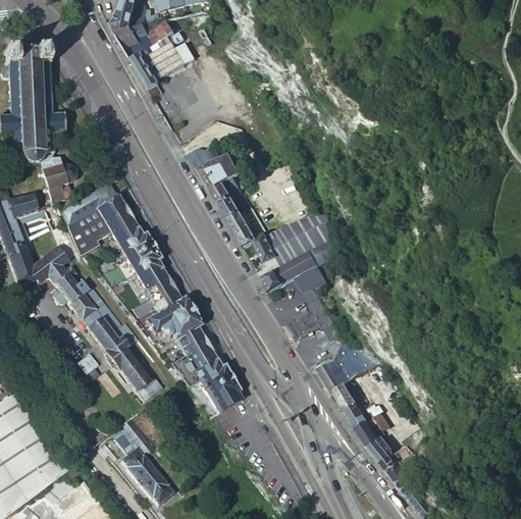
[(110,27),(114,33),(149,22),(161,18),(165,17),(173,14),(172,0),(148,8),(147,14),(135,11),(121,7),(119,12),(117,16),(114,21),(111,24),(110,27)]
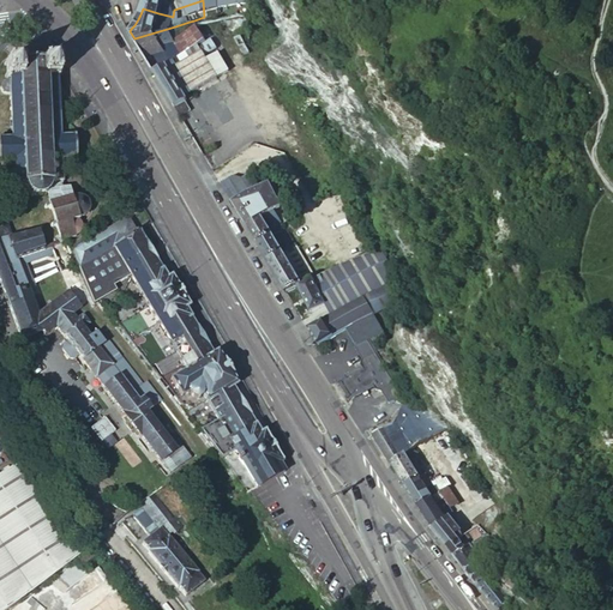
[(208,20),(245,8),(244,0),(146,0),(144,5),(143,8),(158,13),(160,8),(167,10),(169,0),(203,0),(204,17),(206,16),(208,20)]
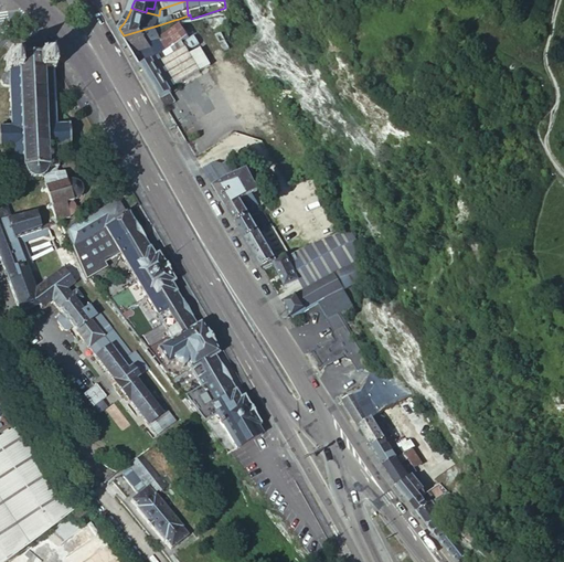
[(161,24),(124,35),(129,44),(141,64),(153,57),(160,54),(183,39),(189,35),(179,19),(174,20),(178,25),(166,32),(161,24)]
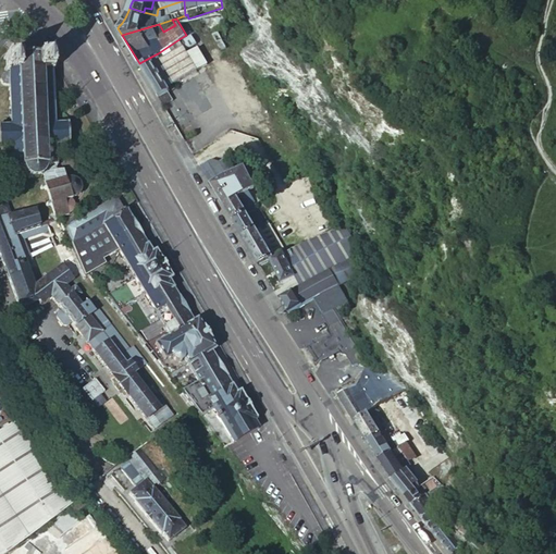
[(198,69),(181,38),(158,53),(175,82),(198,69)]
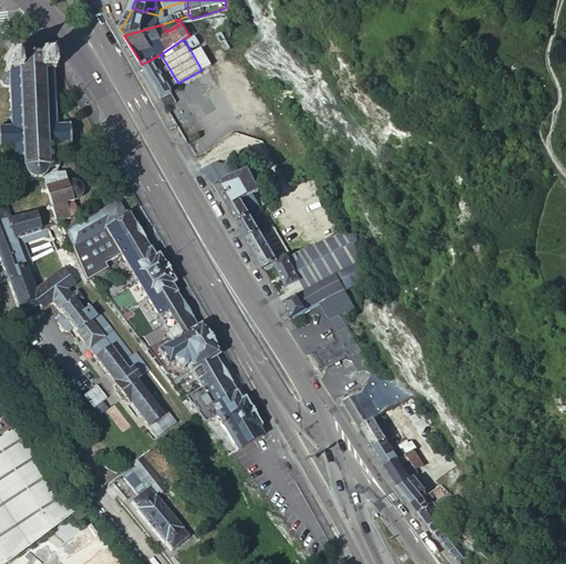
[(55,70),(58,70),(58,67),(55,67),(54,55),(57,55),(57,53),(54,53),(53,51),(52,51),(52,53),(43,54),(43,51),(41,51),(41,54),(38,54),(37,52),(34,52),(34,54),(27,55),(27,53),(23,53),(23,54),(21,54),(20,52),(18,52),(18,54),(9,55),(9,53),(7,53),(7,55),(4,57),(4,58),(7,58),(7,68),(6,68),(6,70),(7,70),(7,72),(9,72),(9,73),(7,73),(6,74),(3,74),(2,75),(2,78),(2,79),(2,80),(2,82),(3,83),(4,84),(7,84),(8,85),(10,85),(11,88),(9,88),(10,90),(11,90),(11,96),(10,98),(10,100),(11,100),(11,106),(10,106),(10,109),(12,109),(12,111),(9,111),(9,115),(12,115),(12,116),(10,116),(10,119),(12,119),(12,126),(0,125),(0,149),(1,150),(1,151),(2,152),(3,153),(4,153),(6,153),(7,155),(8,156),(8,154),(8,153),(10,153),(11,151),(12,150),(12,149),(13,149),(13,153),(12,153),(12,155),(14,155),(14,164),(12,163),(12,166),(14,166),(14,168),(17,167),(17,166),(23,165),(24,167),(26,167),(27,168),(27,171),(27,172),(28,173),(29,174),(30,175),(29,177),(30,177),(31,177),(32,177),(32,178),(34,178),(37,178),(39,178),(41,177),(42,177),(44,176),(44,175),(45,173),(47,188),(42,191),(43,193),(47,192),(48,193),(49,192),(53,204),(51,204),(51,206),(48,207),(49,209),(52,208),(54,216),(51,218),(50,223),(50,225),(58,223),(57,221),(62,219),(69,217),(69,218),(71,217),(71,215),(72,215),(74,213),(74,211),(75,208),(76,209),(76,207),(75,207),(74,206),(74,205),(73,204),(72,202),(72,201),(74,201),(74,198),(75,197),(78,197),(80,195),(80,194),(83,194),(83,193),(81,192),(81,191),(81,190),(81,187),(81,185),(80,184),(79,183),(81,182),(79,181),(78,182),(76,181),(75,181),(73,180),(71,180),(70,181),(68,181),(67,182),(67,178),(68,176),(68,174),(67,173),(65,171),(64,168),(64,166),(62,166),(63,168),(58,168),(58,164),(59,164),(59,162),(58,162),(57,153),(59,153),(59,152),(57,151),(57,146),(58,145),(59,146),(59,147),(59,149),(60,150),(61,151),(62,151),(63,151),(63,153),(65,153),(65,151),(67,151),(67,150),(68,150),(69,149),(70,146),(70,145),(71,145),(71,144),(73,144),(72,142),(70,142),(70,134),(72,134),(72,132),(70,132),(70,124),(71,124),(71,122),(70,122),(69,121),(68,121),(68,123),(57,123),(55,116),(58,116),(57,114),(55,114),(55,113),(58,113),(58,108),(55,108),(55,106),(57,106),(57,104),(55,104),(54,96),(57,96),(57,95),(54,95),(54,88),(55,88),(55,85),(54,85),(53,73),(55,72),(55,70)]
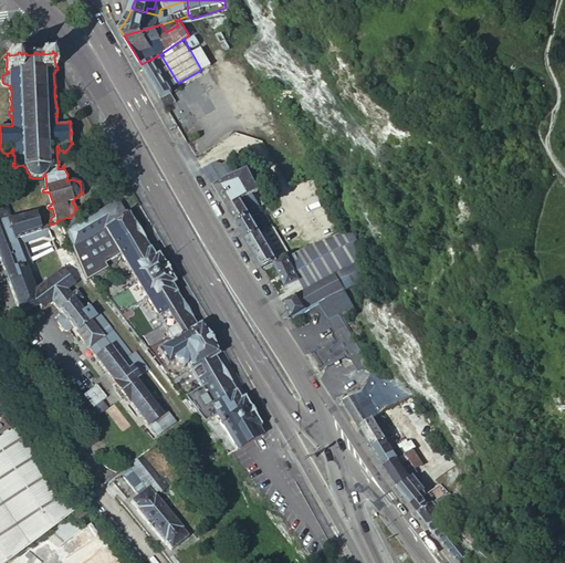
[(154,58),(142,64),(152,80),(160,95),(171,90),(173,90),(173,89),(154,58)]
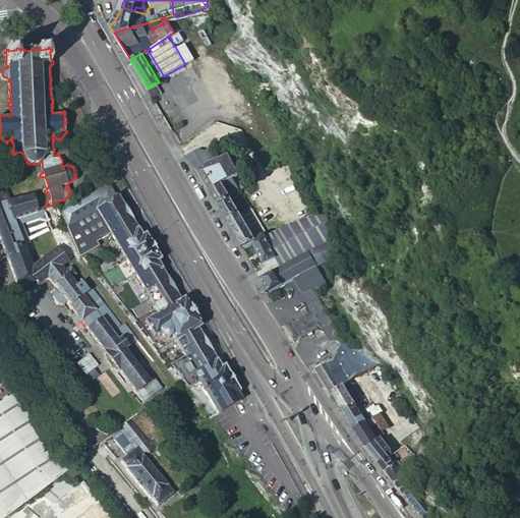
[(158,82),(148,88),(154,97),(163,92),(158,82)]
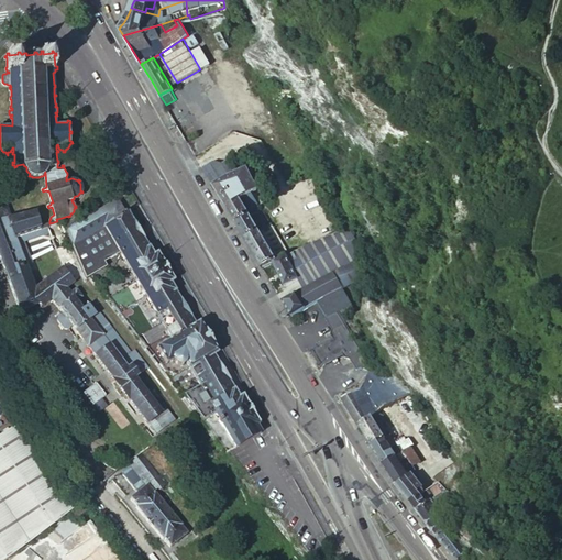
[(216,160),(204,167),(215,186),(230,176),(220,161),(216,160)]
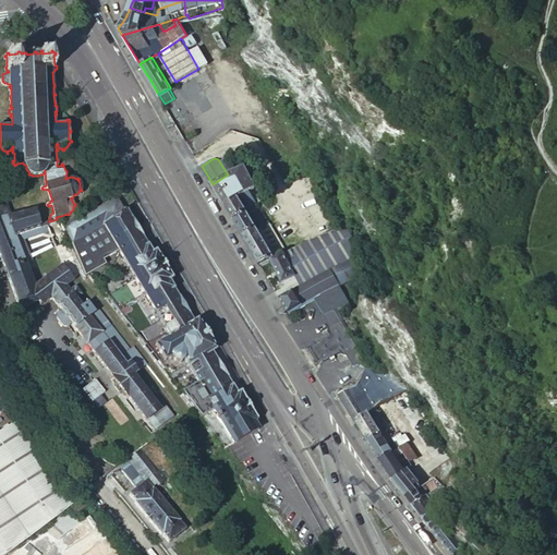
[(228,175),(213,184),(227,207),(243,197),(241,195),(255,188),(256,184),(246,166),(237,171),(228,175)]
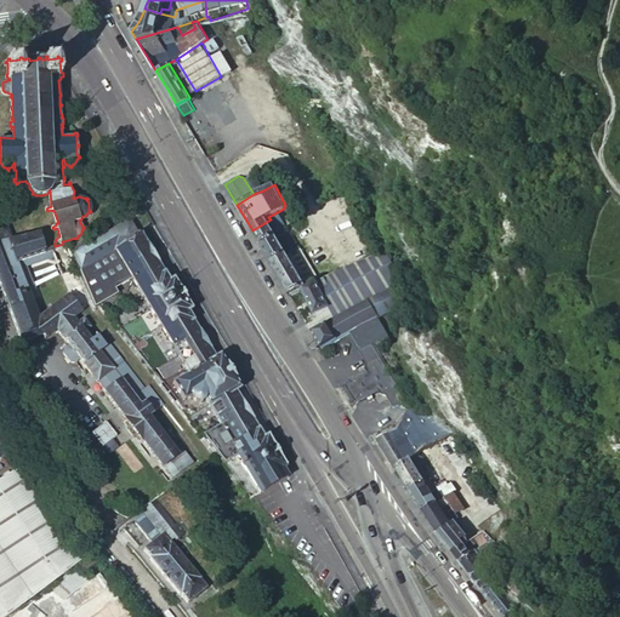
[(260,490),(286,474),(282,466),(285,463),(268,433),(263,435),(237,389),(240,387),(221,354),(217,356),(188,309),(193,307),(175,275),(170,279),(142,232),(138,233),(130,217),(72,252),(91,301),(95,308),(98,307),(98,304),(102,303),(118,292),(115,287),(132,276),(191,372),(174,383),(185,401),(193,396),(193,398),(194,400),(195,401),(198,401),(199,403),(202,403),(203,401),(204,399),(205,398),(205,396),(221,423),(203,435),(217,455),(223,462),(238,452),(260,490)]
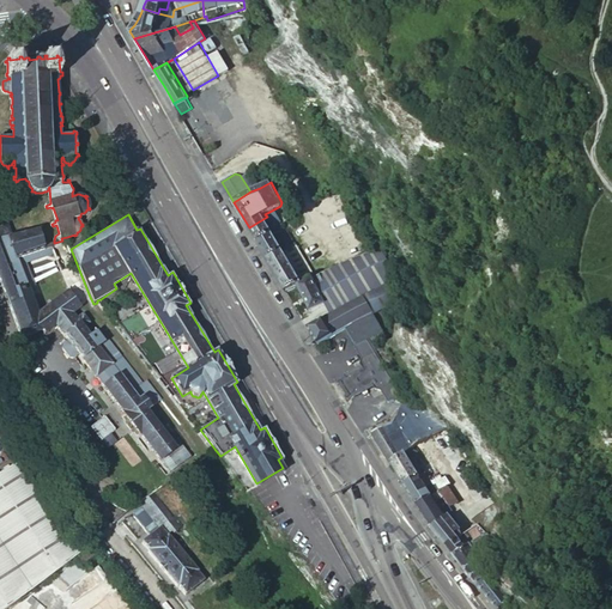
[(258,242),(272,232),(278,229),(270,215),(267,217),(249,227),(258,242)]
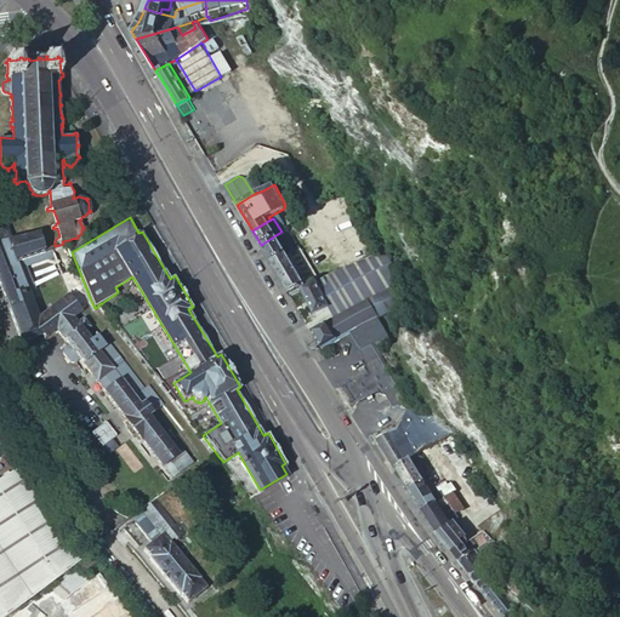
[(20,260),(46,250),(40,228),(11,235),(7,224),(0,227),(0,279),(22,340),(43,332),(45,337),(49,335),(45,326),(43,326),(39,315),(20,260)]
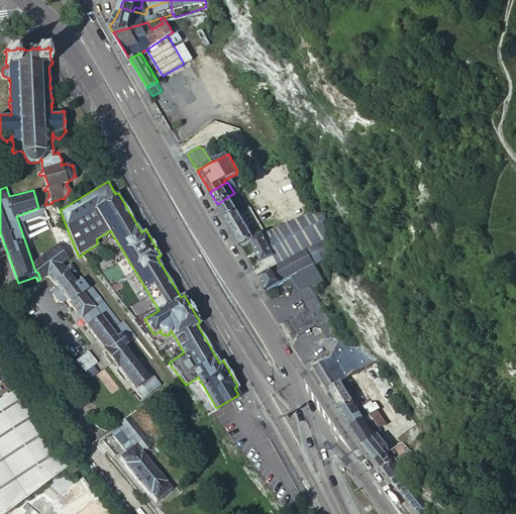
[(236,192),(244,206),(249,203),(242,193),(238,191),(236,192)]
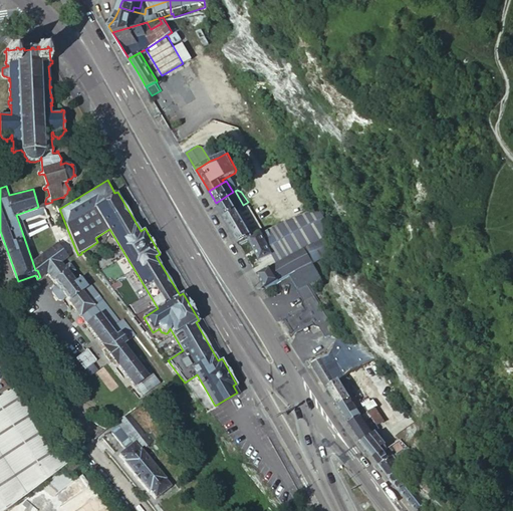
[(237,209),(228,195),(216,203),(225,217),(237,209)]
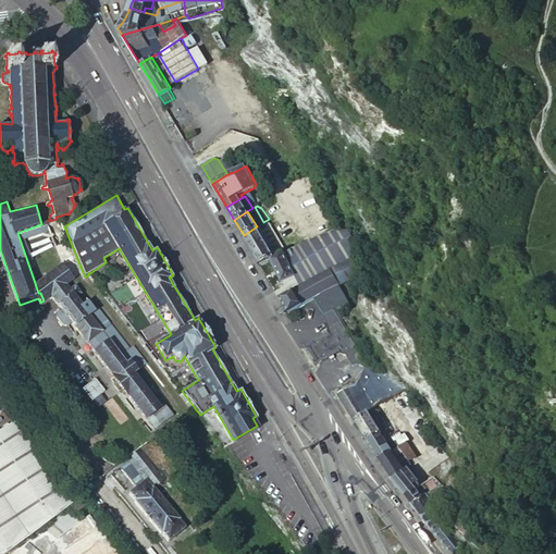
[(269,219),(263,222),(268,230),(273,226),(269,219)]
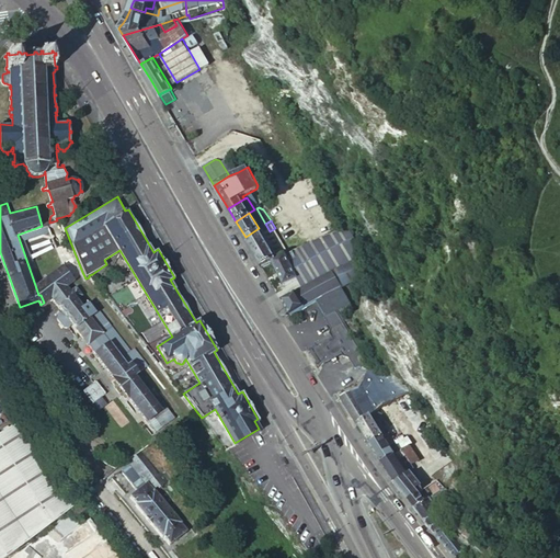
[(303,285),(363,249),(347,223),(294,249),(300,262),(293,266),(298,275),(303,285)]
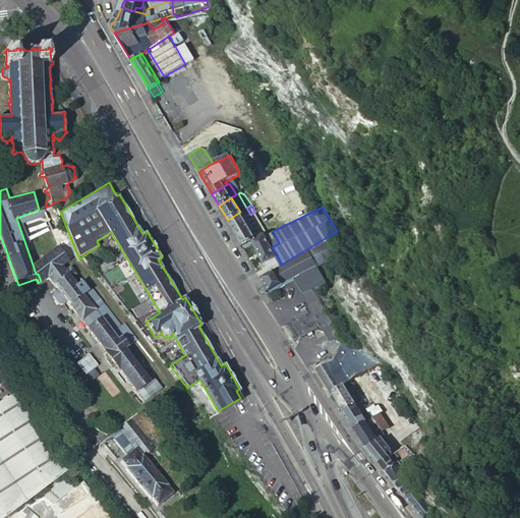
[(248,225),(240,212),(228,220),(235,233),(248,225)]
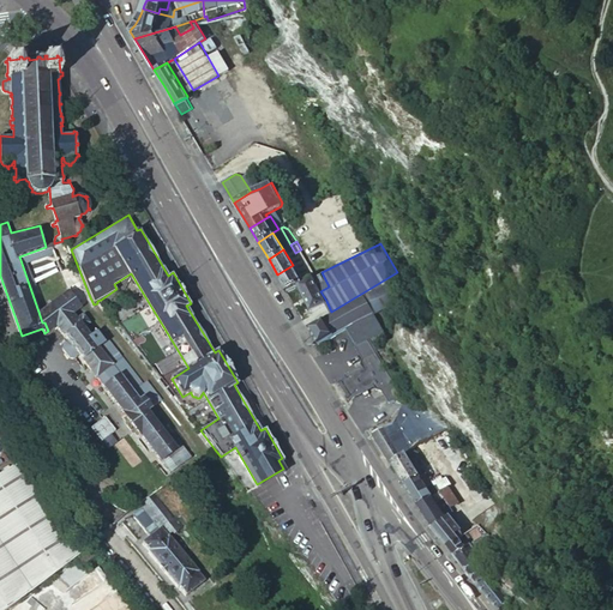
[(277,275),(288,291),(300,284),(302,283),(302,282),(293,265),(277,275)]
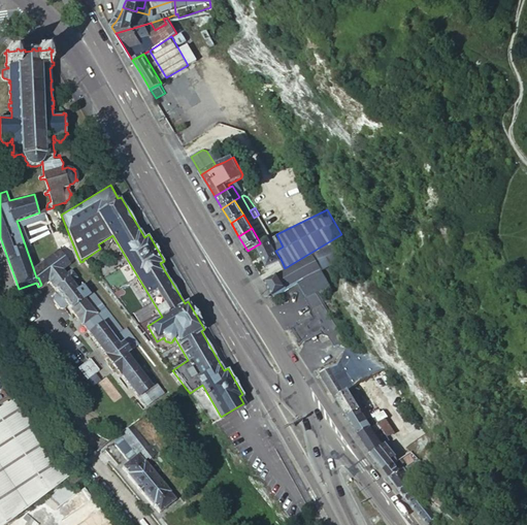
[(341,234),(344,238),(353,232),(351,229),(341,234)]
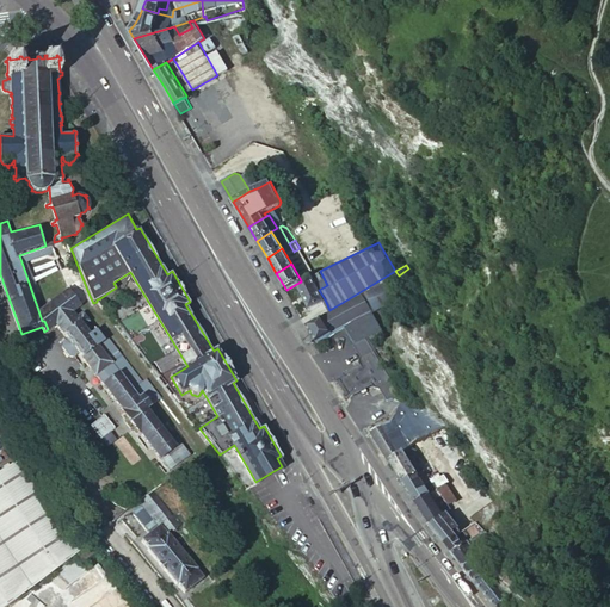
[(327,285),(320,271),(315,273),(312,276),(319,290),(327,285)]
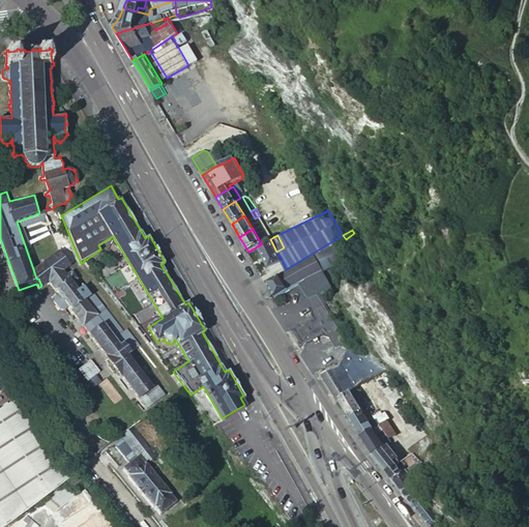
[(299,282),(322,268),(350,250),(346,239),(343,235),(286,269),(280,273),(289,288),(299,282)]
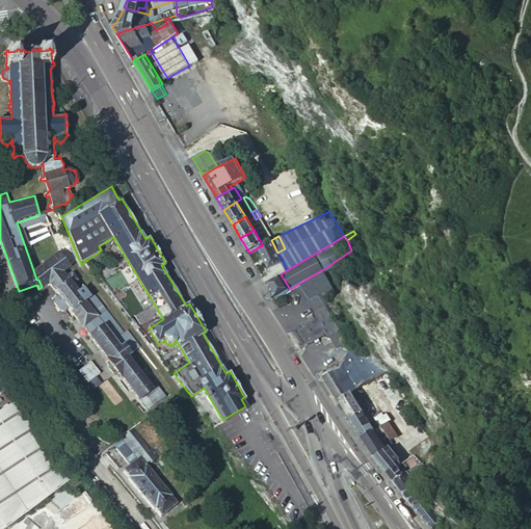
[(283,261),(277,253),(271,240),(262,244),(262,245),(260,246),(269,268),(283,261)]
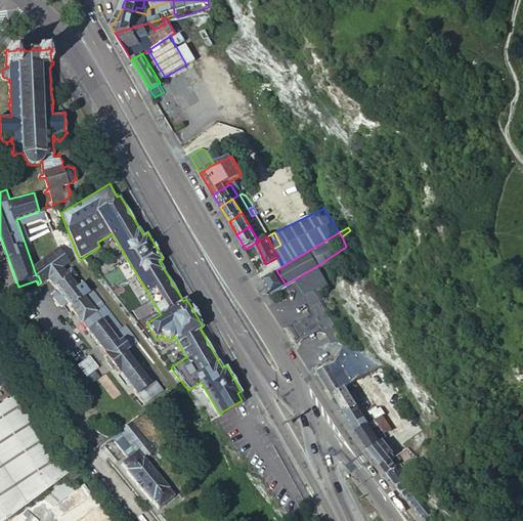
[(61,266),(69,260),(58,247),(41,260),(47,270),(45,272),(47,278),(48,276),(58,289),(54,292),(54,296),(59,303),(63,303),(68,301),(146,402),(163,389),(155,378),(154,379),(129,347),(137,339),(125,323),(122,327),(119,322),(119,321),(93,289),(90,291),(83,281),(80,284),(75,276),(77,274),(72,267),(71,267),(66,271),(61,266)]
